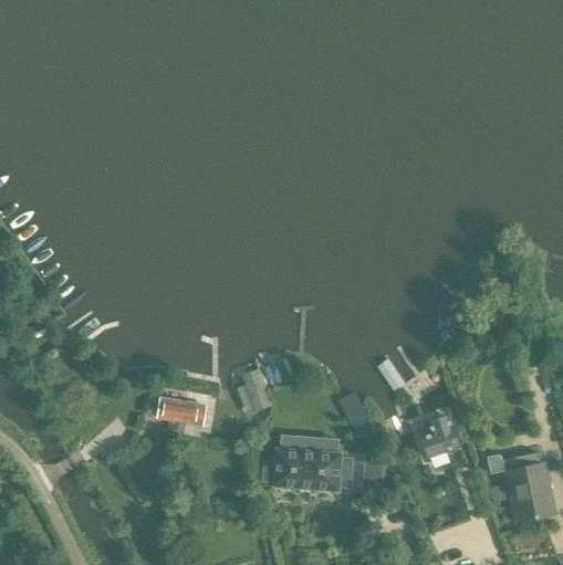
[(254,411),(272,406),(259,368),(241,375),(254,411)]
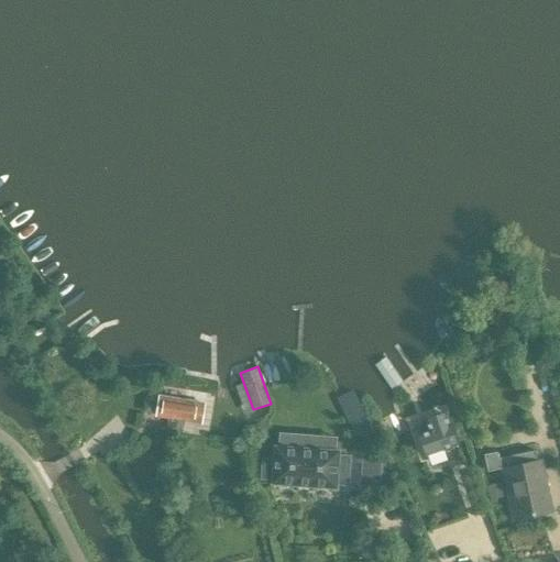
[(168,430),(178,432),(184,399),(163,396),(160,415),(171,417),(168,430)]
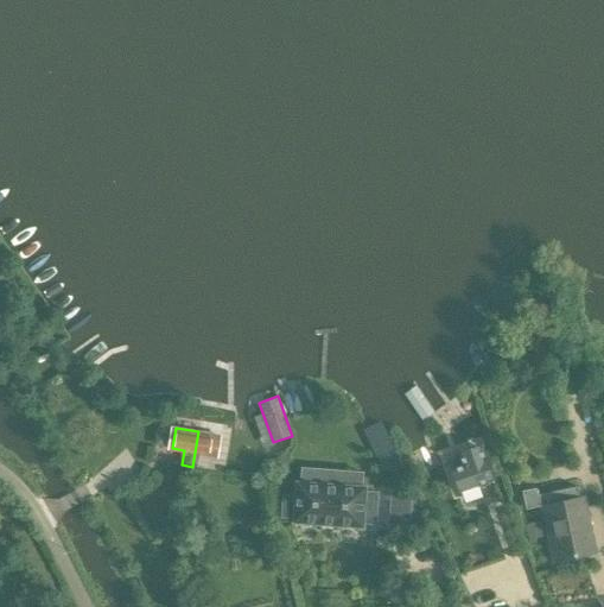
[(220,435),(198,431),(192,467),(201,468),(204,454),(216,455),(220,435)]
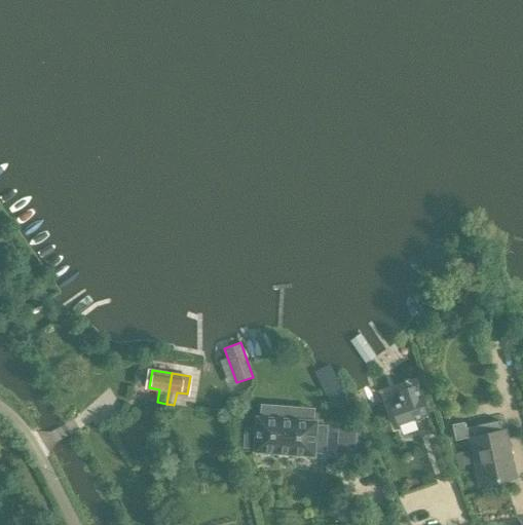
[(405,403),(393,407),(398,424),(427,415),(417,386),(401,391),(405,403)]
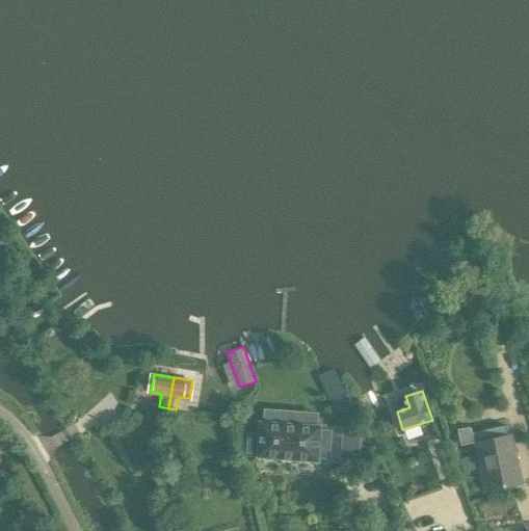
[(252,432),(250,453),(260,454),(260,457),(321,461),(321,457),(332,458),(334,430),(324,429),(324,424),(262,420),(261,432),(252,432)]
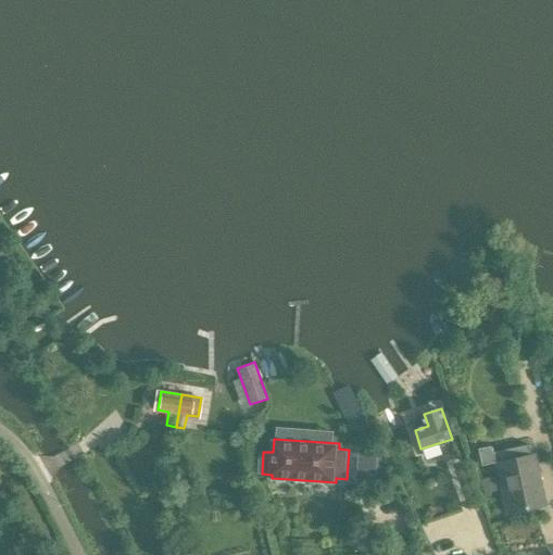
[(502,462),(513,512),(547,505),(537,454),(533,455),(531,444),(493,452),(492,446),(479,449),(482,466),(502,462)]
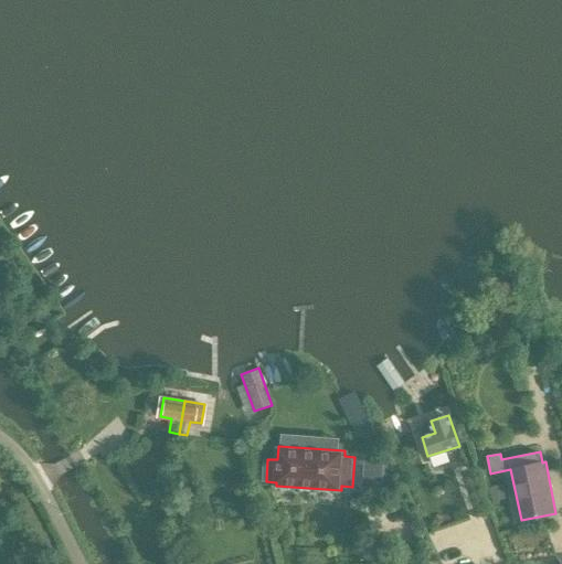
[(368,456),(367,488),(383,489),(385,457),(368,456)]
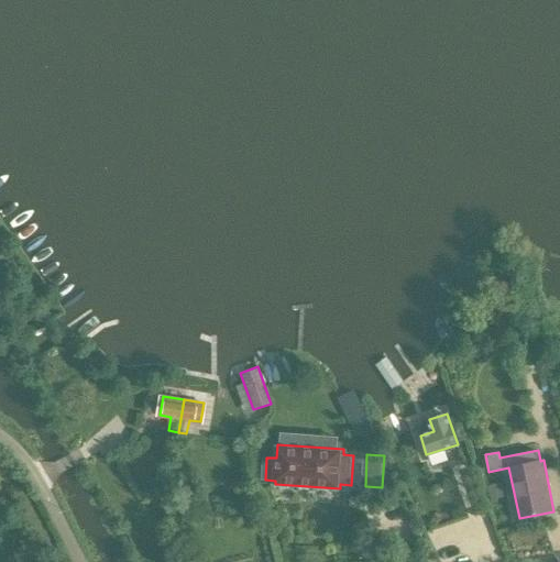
[(504,482),(491,485),(494,499),(507,496),(504,482)]
